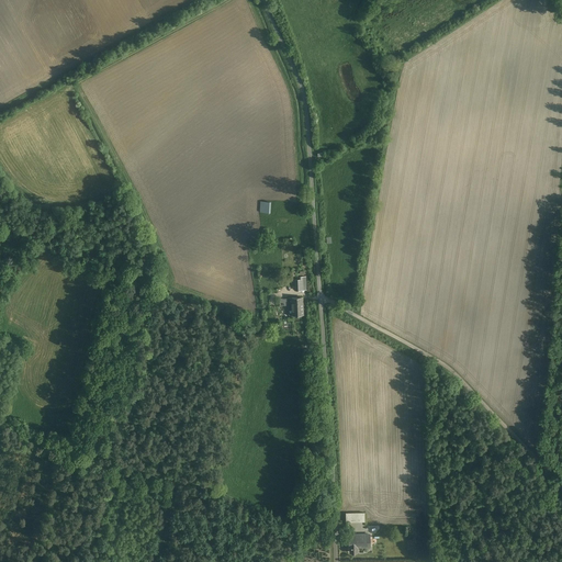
[(269,202),(261,202),(260,212),(269,213),(269,202)]
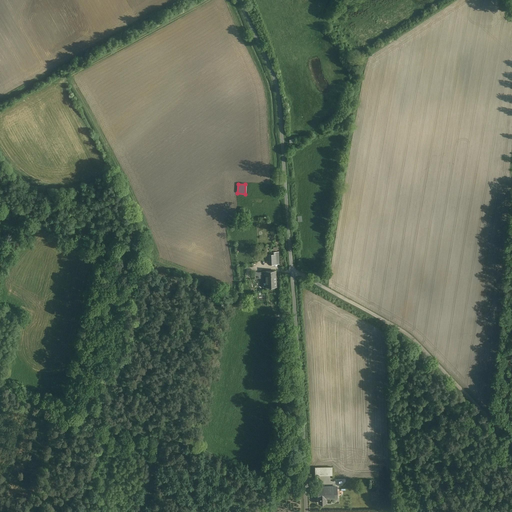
[(274,255),(269,255),(269,264),(279,264),(279,254),(274,255)]
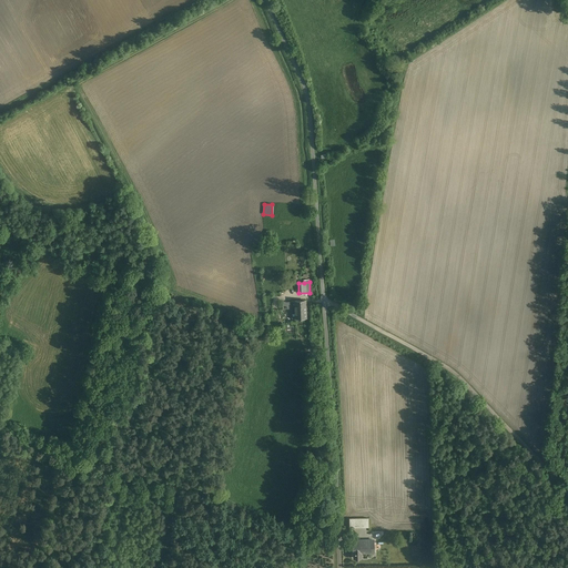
[(305,301),(295,301),(295,308),(296,318),(306,317),(305,301)]
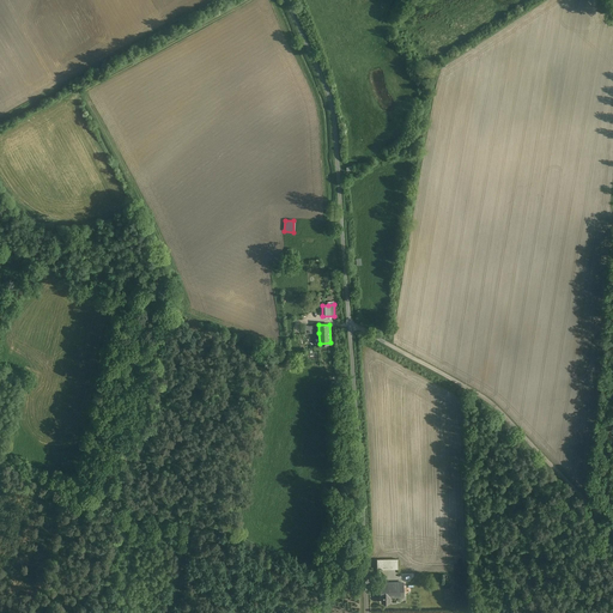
[(398,559),(382,560),(382,569),(398,569),(398,559)]
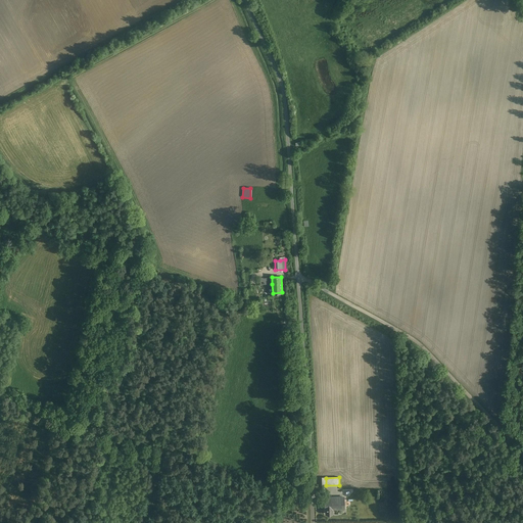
[(343,497),(326,497),(326,514),(333,514),(333,509),(344,509),(344,507),(343,497)]
